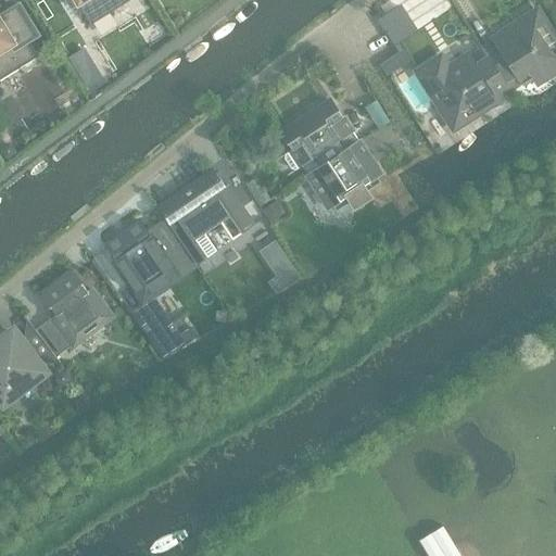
[(65,0),(72,9),(78,4),(90,26),(131,1),(130,0),(65,0)]
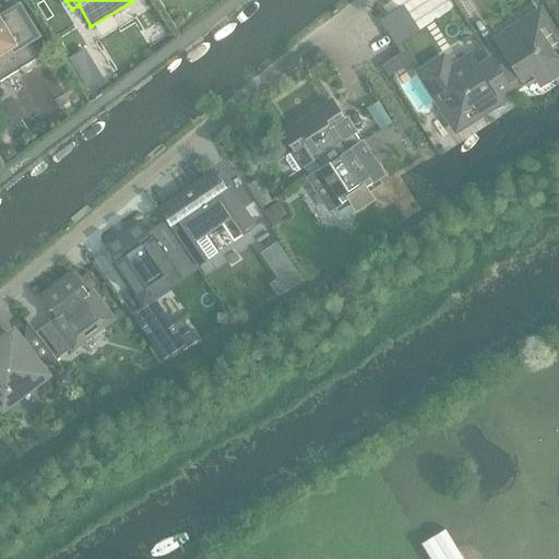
[(0,81),(38,58),(28,43),(38,36),(20,6),(0,16),(0,81)]
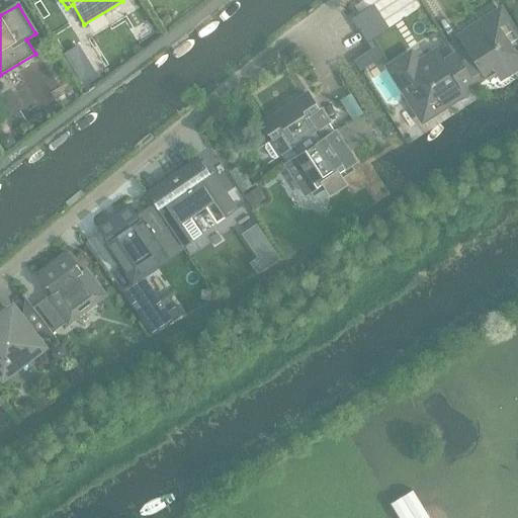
[(460,40),(450,48),(471,79),(481,73),(486,81),(496,74),(500,79),(517,67),(517,36),(502,11),(459,38),(460,40)]
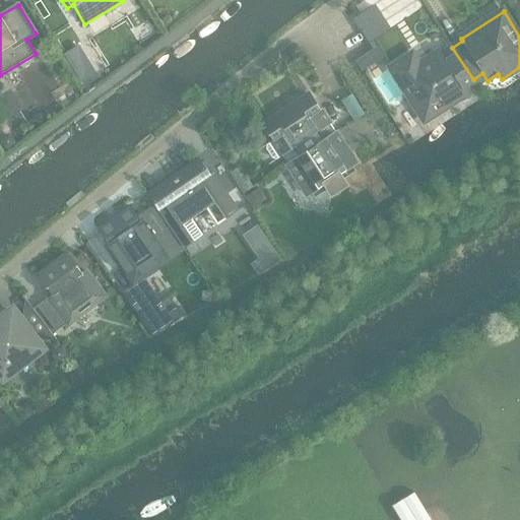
[(372,24),(363,30),(369,40),(378,34),(372,24)]
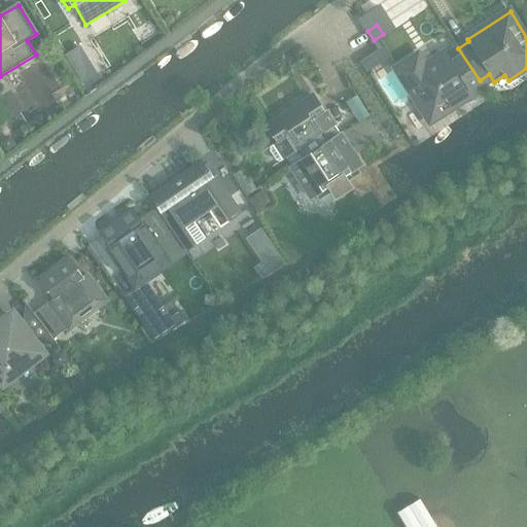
[(79,47),(65,56),(83,85),(98,77),(79,47)]
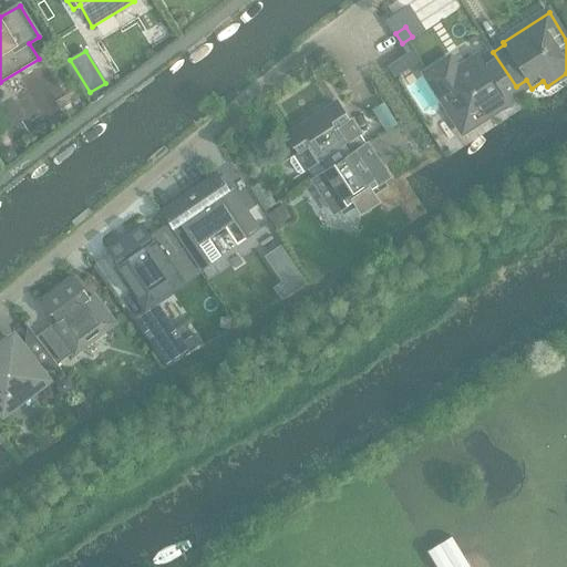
[(504,94),(516,86),(493,52),(482,59),(481,57),(459,71),(451,60),(428,75),(464,132),(509,103),(504,94)]
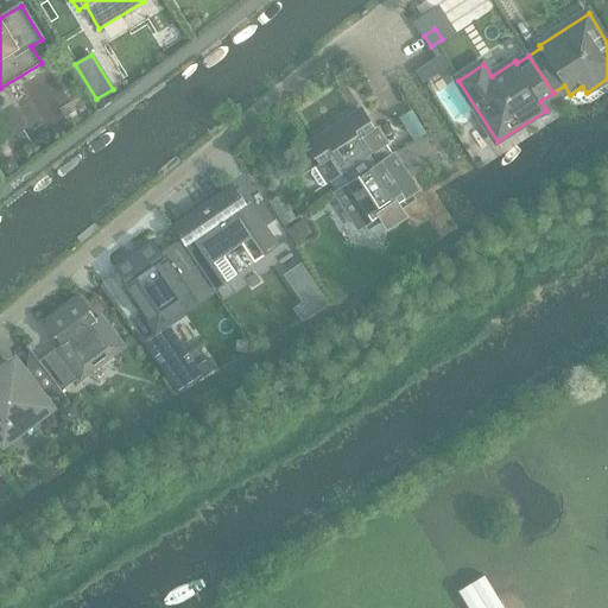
[(416,71),(415,73),(423,84),(441,71),(434,59),(416,71)]
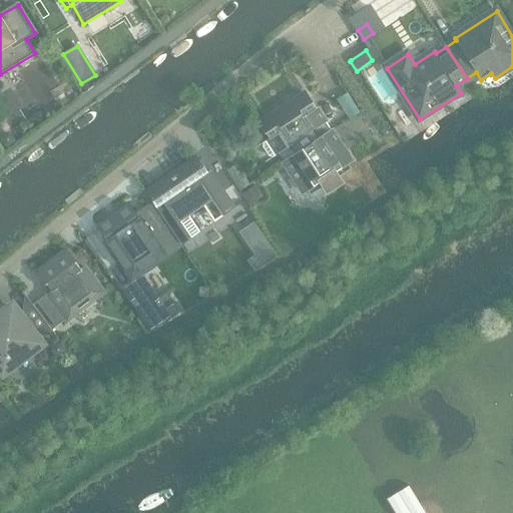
[(280,153),(286,163),(332,132),(308,94),(292,105),(288,105),(285,106),(282,108),(279,111),(277,114),(261,124),(271,140),(266,143),(265,147),(271,156),(274,157),(280,153)]
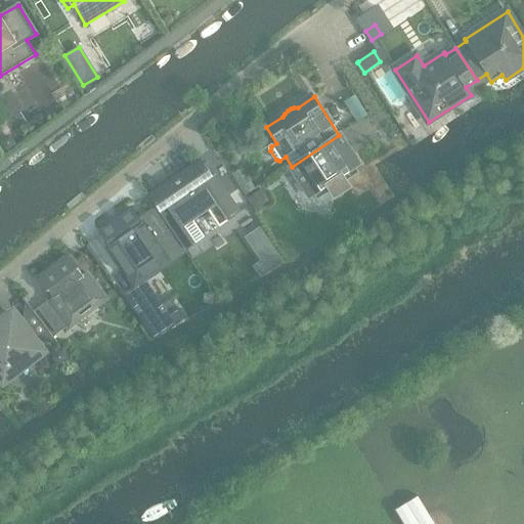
[(349,150),(339,135),(292,167),(308,191),(311,189),(318,201),(332,191),(335,198),(349,188),(346,182),(359,174),(346,154),(349,150)]
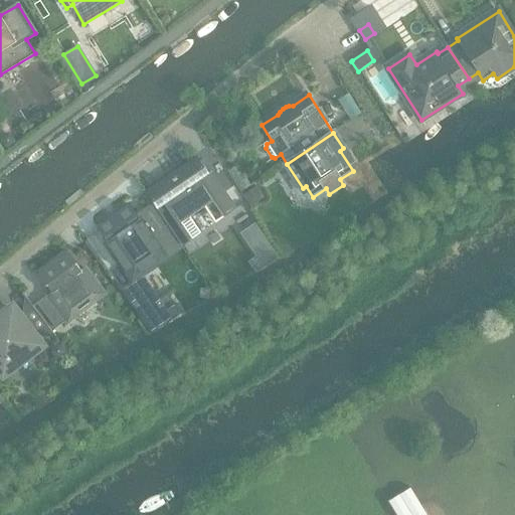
[(9,134),(0,139),(0,140),(6,150),(15,144),(9,134)]
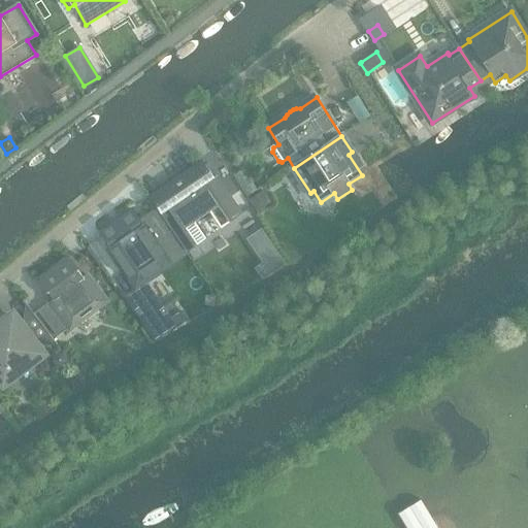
[(205,165),(153,200),(159,208),(182,243),(187,252),(188,252),(206,239),(195,223),(210,212),(222,229),(240,216),(205,165)]
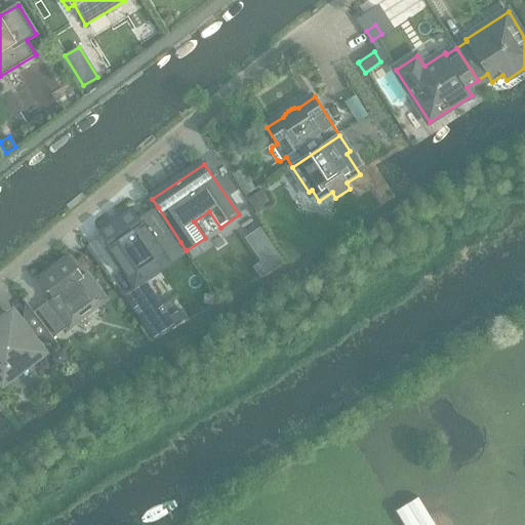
[(263,192),(249,201),(255,211),(270,202),(263,192)]
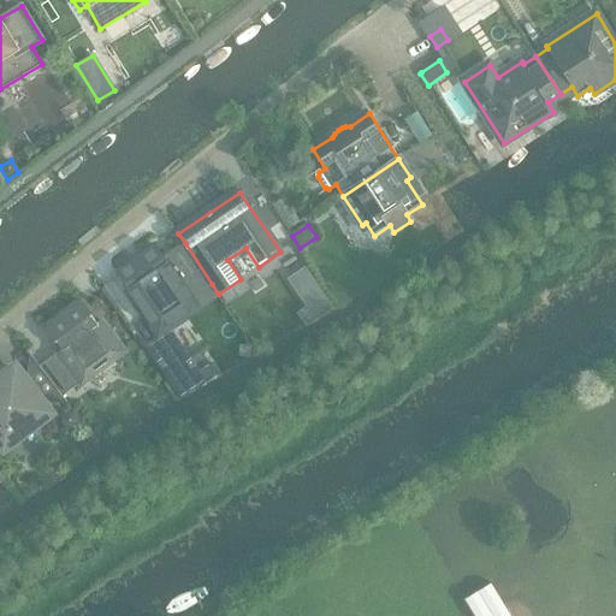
[(158,247),(118,274),(159,333),(218,294),(212,284),(185,243),(165,256),(158,247)]
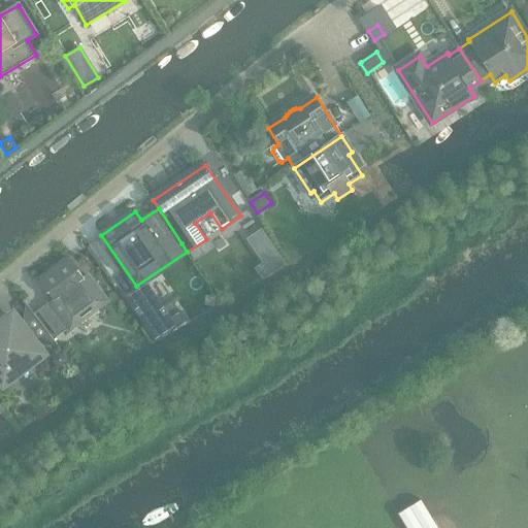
[(261,230),(246,239),(270,275),(286,265),(261,230)]
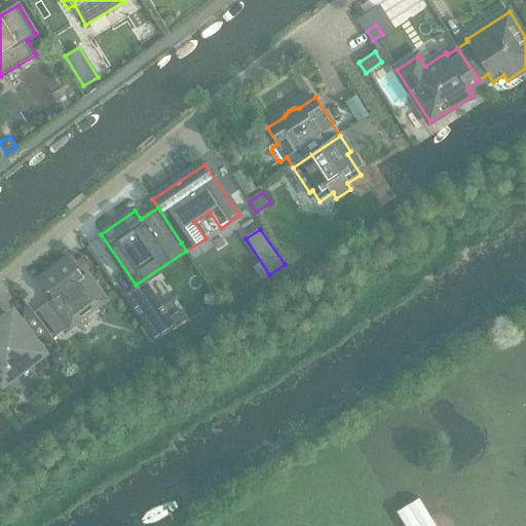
[(58,336),(106,299),(86,274),(83,276),(69,257),(39,279),(53,298),(38,310),(58,336)]
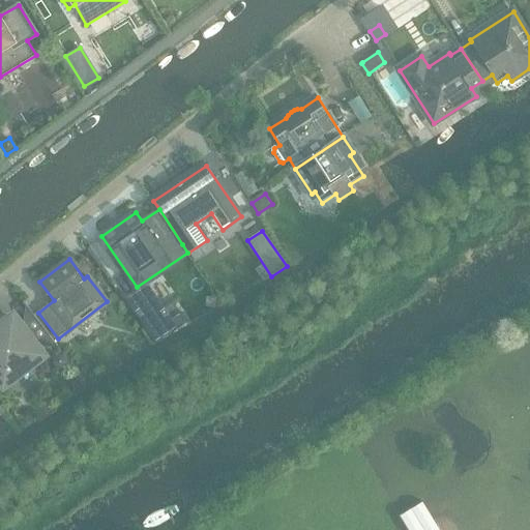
[(147,284),(124,298),(155,343),(184,323),(171,304),(165,308),(147,284)]
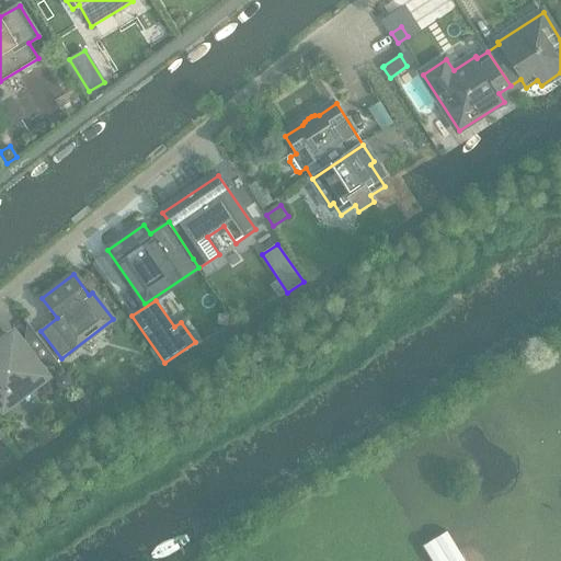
[(217,315),(216,324),(227,325),(228,316),(217,315)]
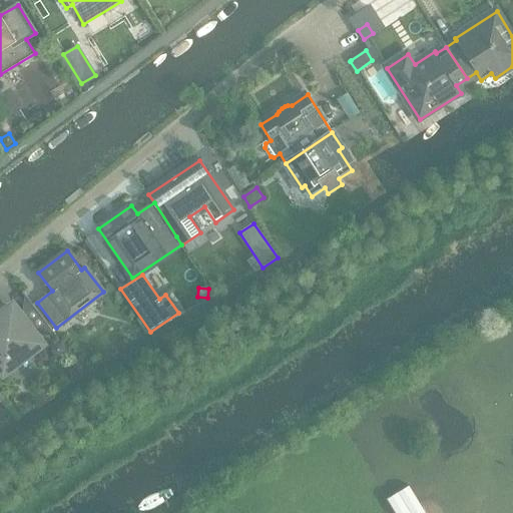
[(35,356),(38,334),(55,336),(57,339),(58,339),(24,293),(23,294),(33,307),(24,313),(1,310),(0,315),(0,367),(16,370),(18,357),(22,354),(35,356)]
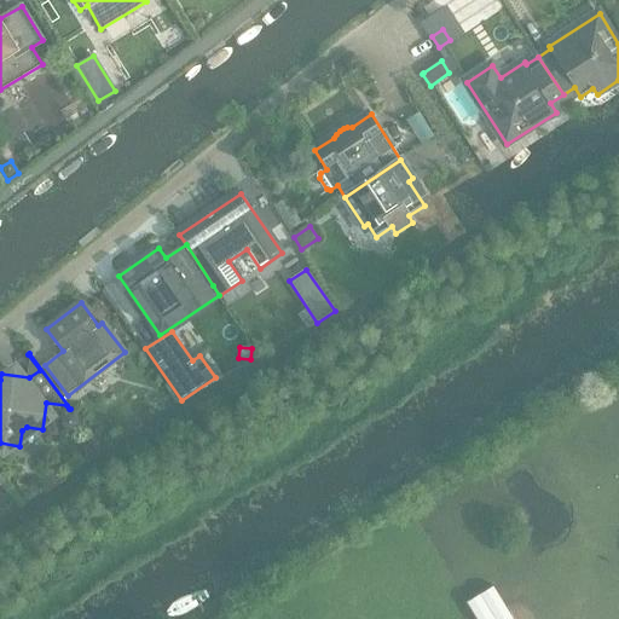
[(65,421),(64,427),(67,433),(73,434),(77,432),(80,424),(77,420),(70,417),(65,421)]
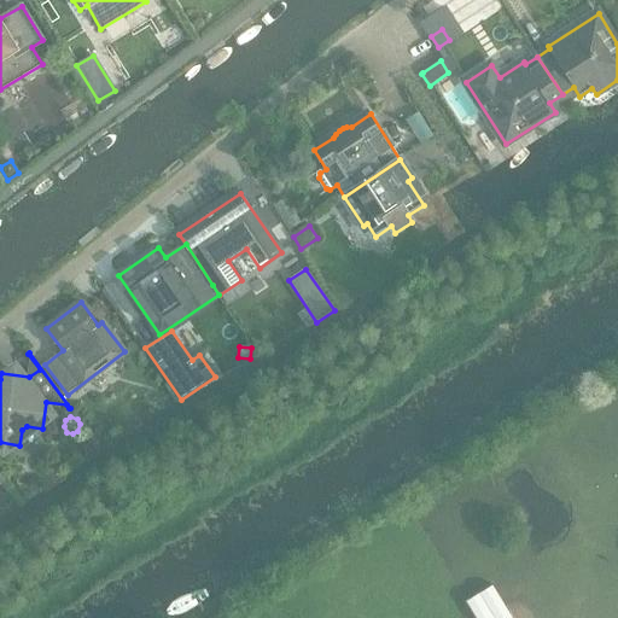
[(512,617),(493,586),(466,602),(474,617),(512,617)]
